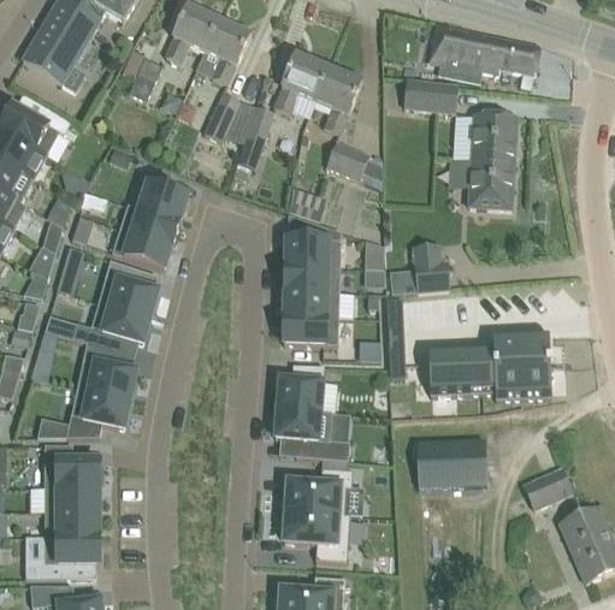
[(58,0),(23,60),(61,84),(71,65),(104,12),(122,23),(135,0),(81,0),(78,5),(71,0),(58,0)]
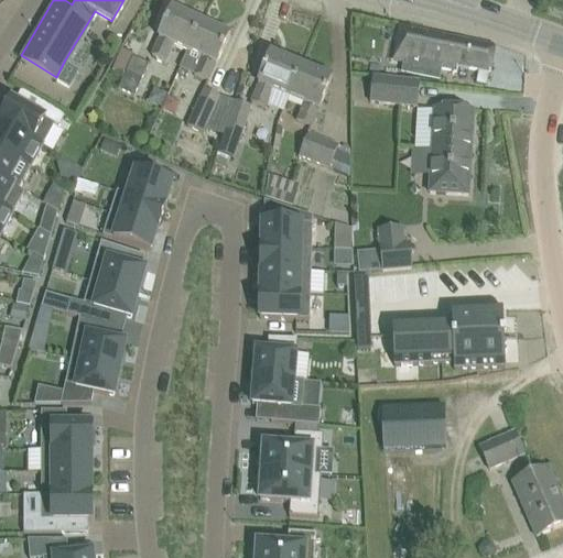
[(173,42),(186,48),(201,18),(172,4),(158,35),(159,35),(151,52),(165,58),(173,42)]
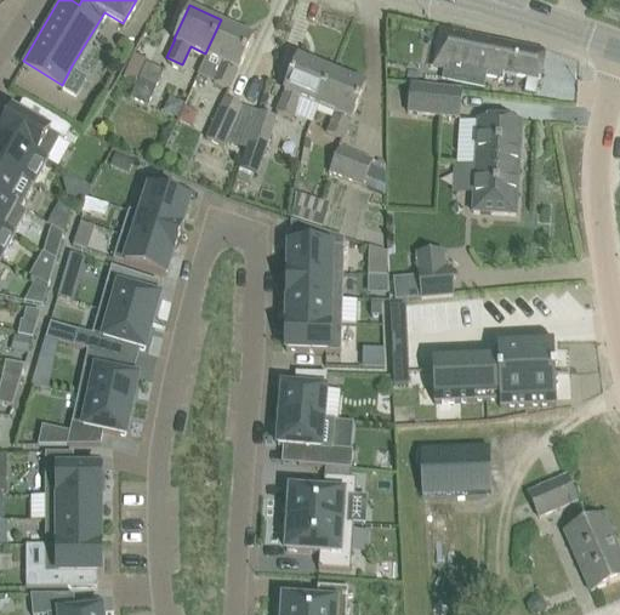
[(221,20),(205,53),(221,60),(212,79),(228,85),(237,67),(252,34),(221,20)]
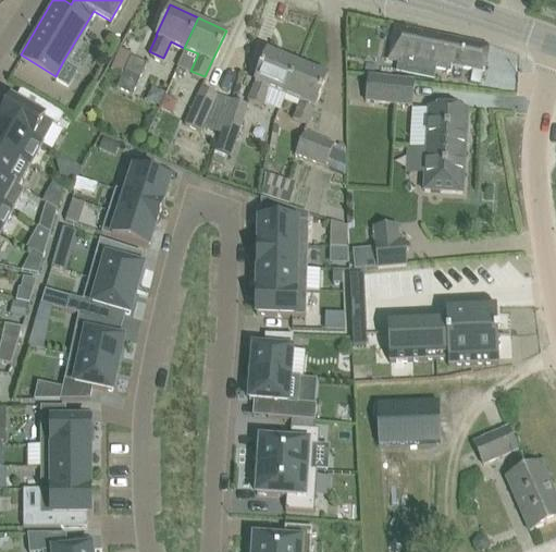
[(395,68),(429,74),(431,63),(449,68),(451,62),(469,65),(481,68),(482,68),(487,41),(395,23),(388,54),(397,57),(395,68)]
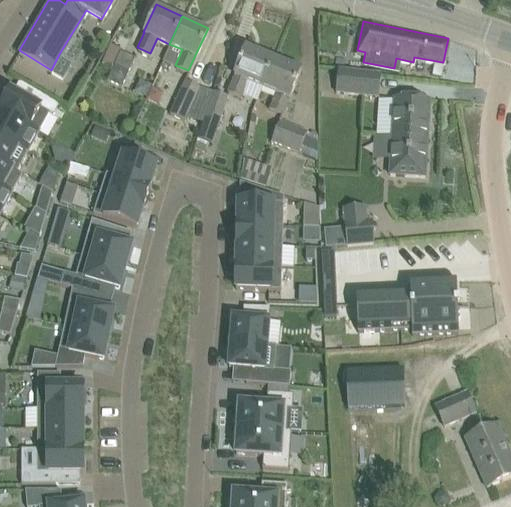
[(105,76),(120,83),(133,53),(119,47),(120,45),(109,40),(100,58),(111,63),(105,76)]
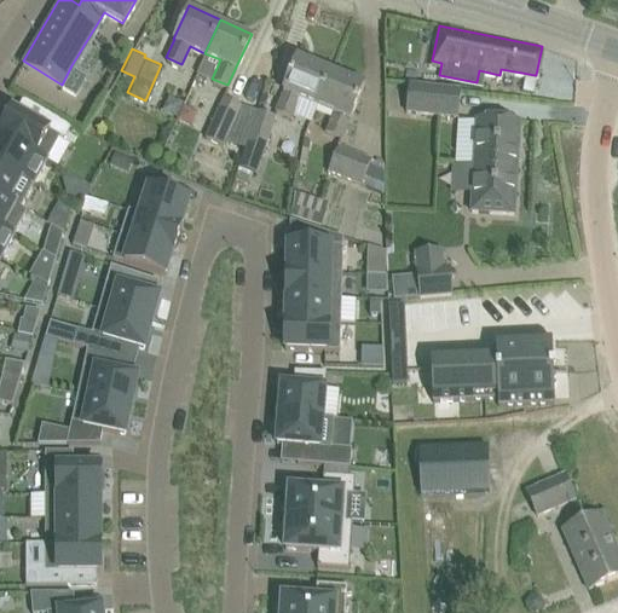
[(310,119),(316,103),(330,68),(296,55),(282,88),(283,88),(275,108),(290,114),(292,111),(310,119)]
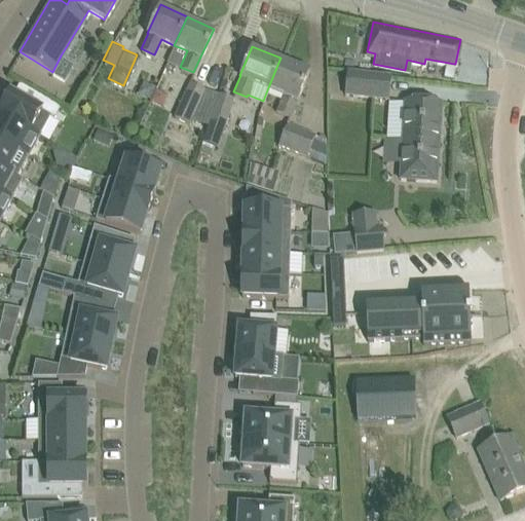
[(280,58),(268,87),(283,92),(276,109),(290,115),(296,99),(297,99),(308,70),(280,58)]
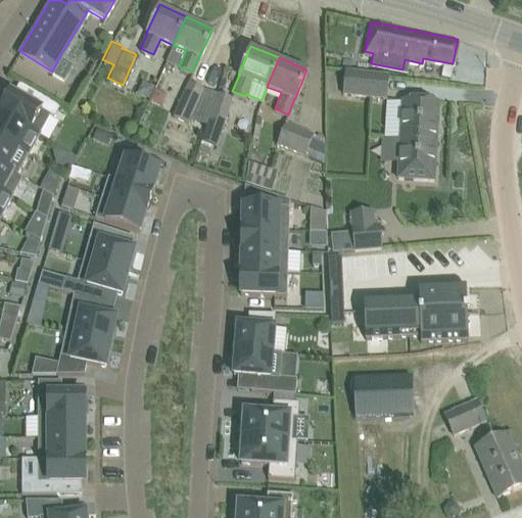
[(440,61),(438,71),(451,73),(452,63),(440,61)]
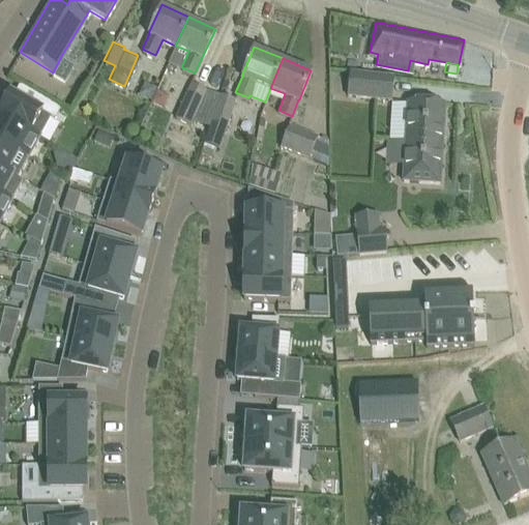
[(347,93),(391,97),(393,74),(349,68),(347,93)]
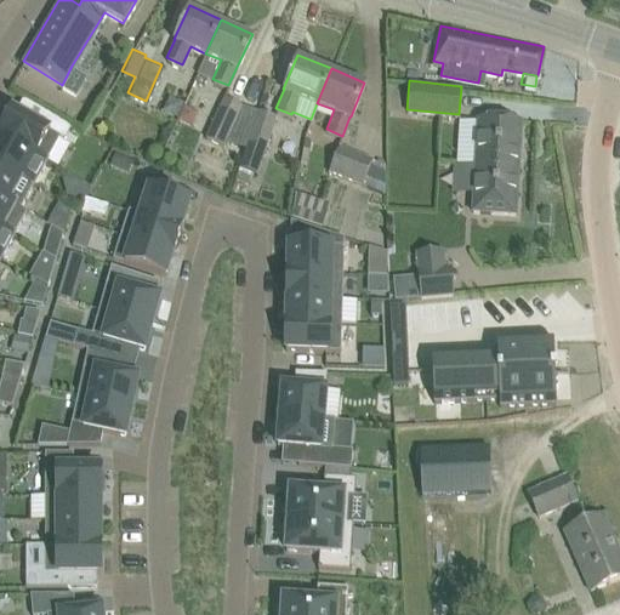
[(238,164),(239,165),(259,107),(239,102),(221,92),(204,134),(222,143),(225,137),(244,144),(238,164)]
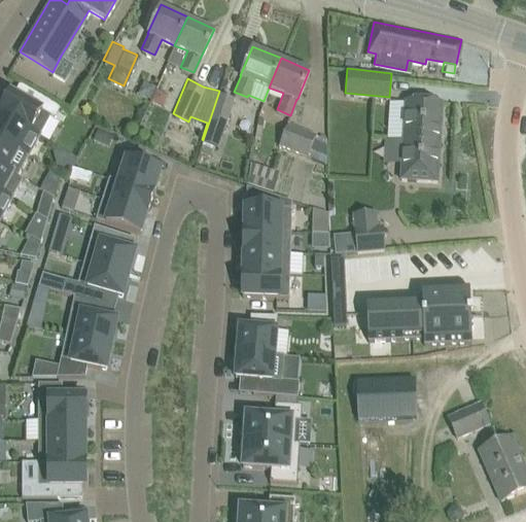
[(0,112),(38,134),(50,113),(9,91),(0,107),(0,112)]
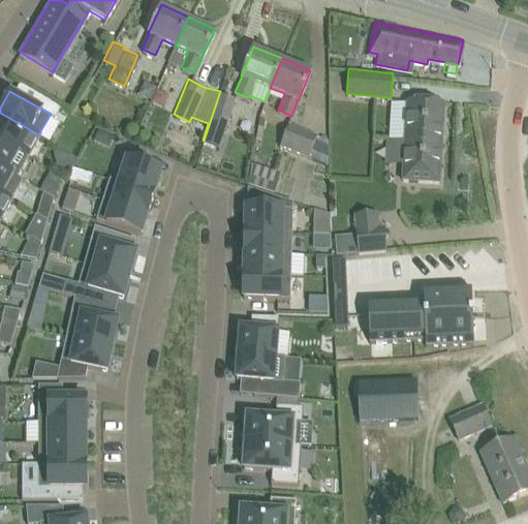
[(220,91),(204,141),(217,145),(235,96),(220,91)]
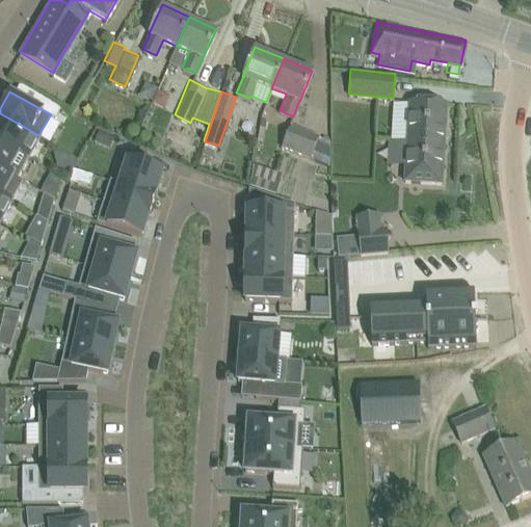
[(409,99),(406,138),(443,141),(446,101),(409,99)]
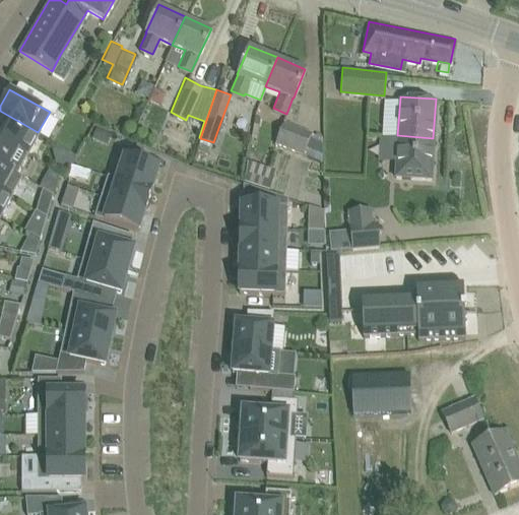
[(0,136),(27,151),(38,132),(0,111),(0,136)]
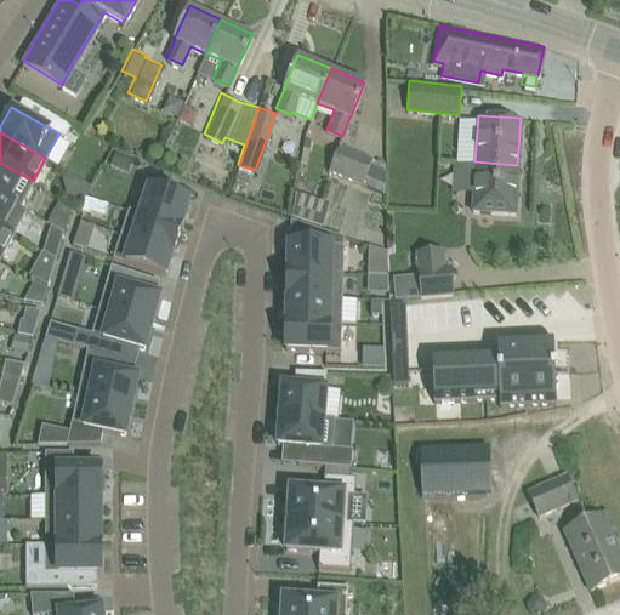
[(326,168),(360,182),(371,154),(339,141),(326,168)]
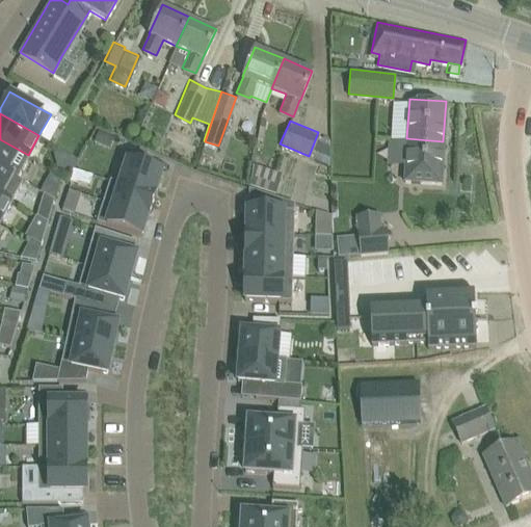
[(99,128),(94,137),(104,142),(108,132),(99,128)]
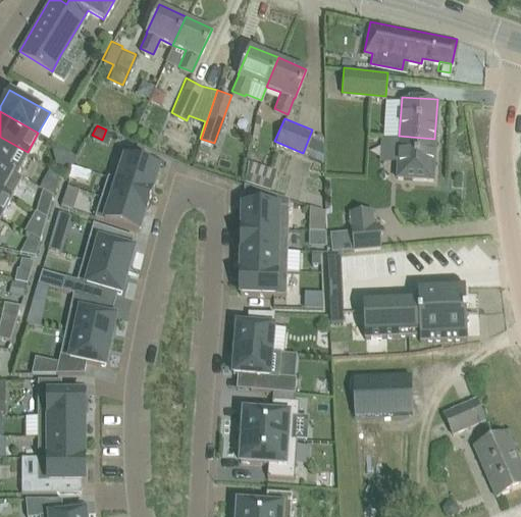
[(434,139),(399,136),(397,175),(432,177),(434,139)]
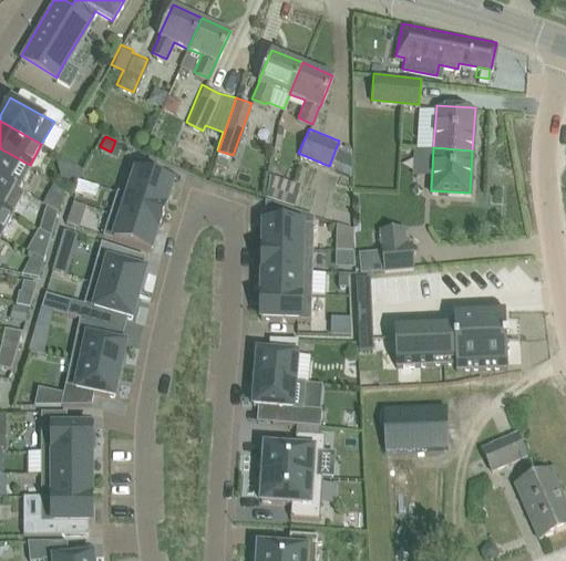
[(30,165),(0,148),(0,177),(23,190),(23,189),(18,186),(30,165)]
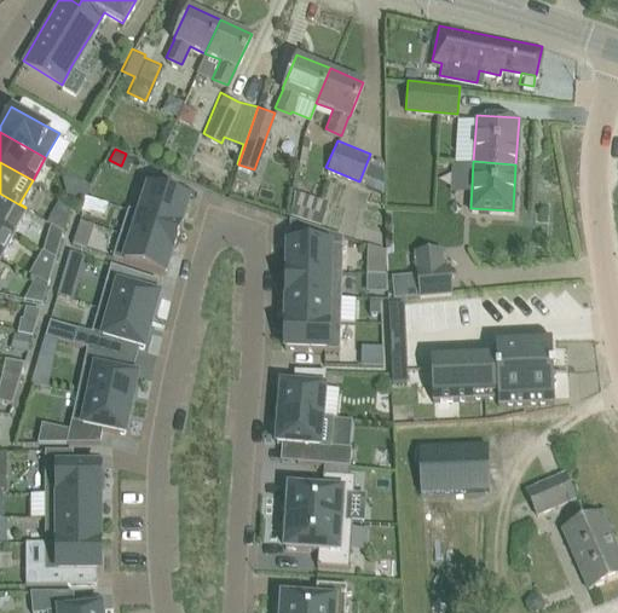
[(75,173),(65,190),(82,200),(86,194),(91,183),(75,173)]
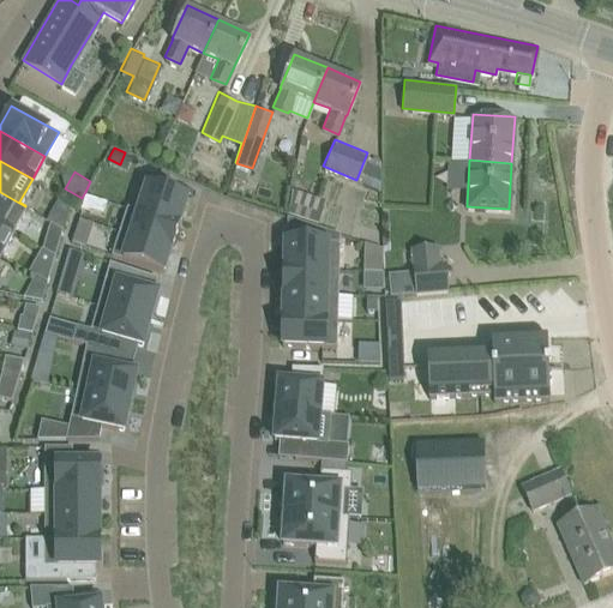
[(138,208),(178,221),(186,196),(146,182),(138,208)]
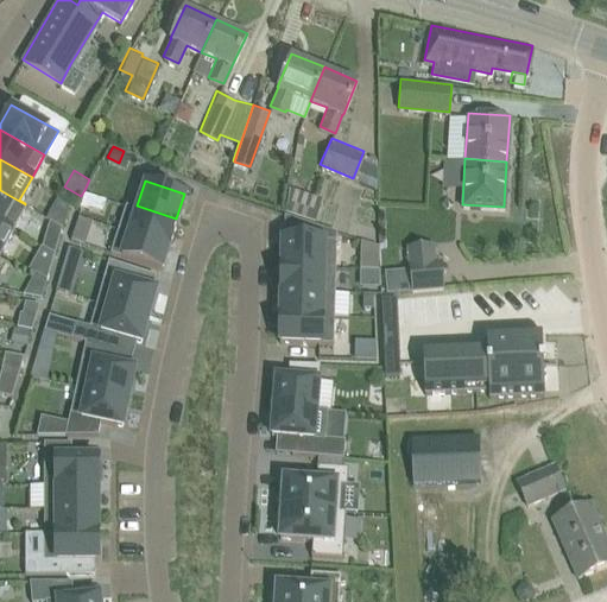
[(25,204),(0,190),(0,221),(12,227),(25,204)]
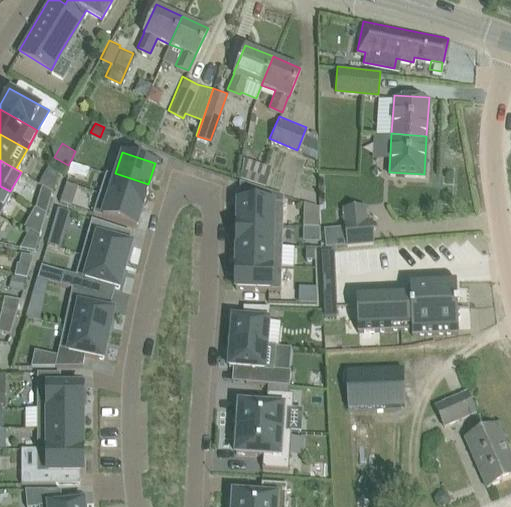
[(68,165),(64,171),(73,174),(77,162),(71,160),(68,165)]
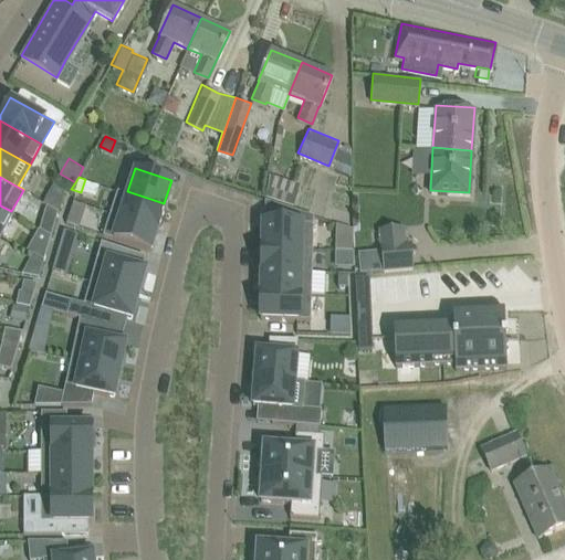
[(54,179),(43,201),(45,202),(58,209),(64,185),(54,179)]
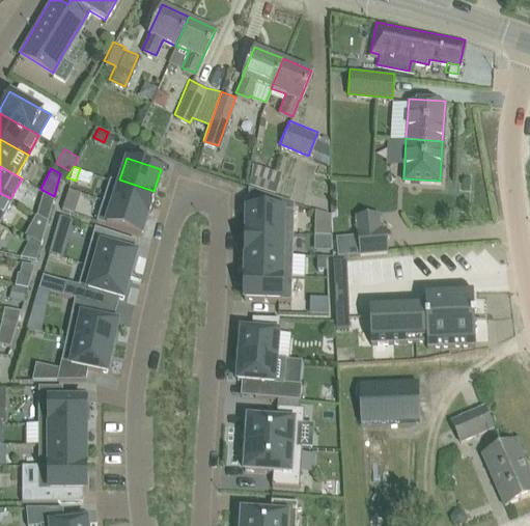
[(247,184),(277,192),(281,175),(251,168),(247,184)]
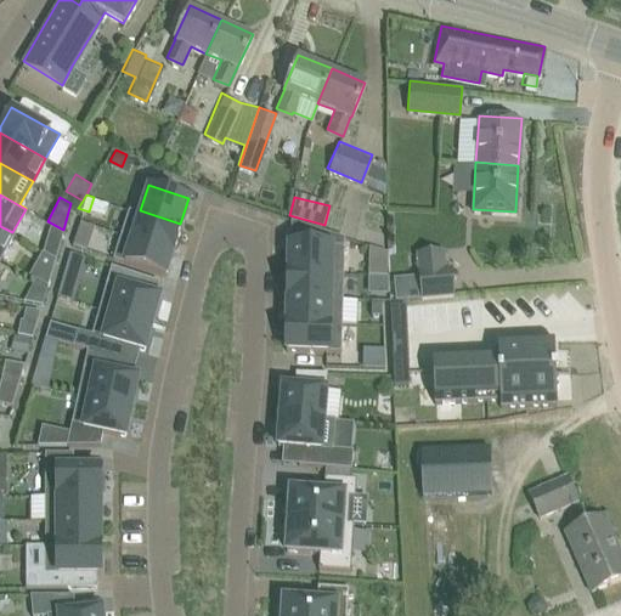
[(128,207),(120,231),(146,239),(173,248),(180,224),(140,210),(128,207)]
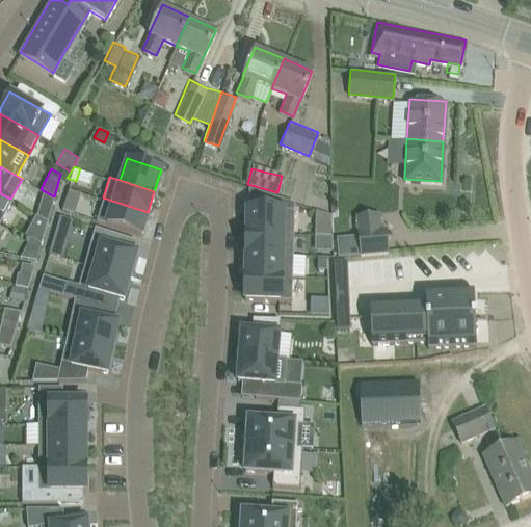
[(43,190),(35,213),(47,219),(54,196),(43,190)]
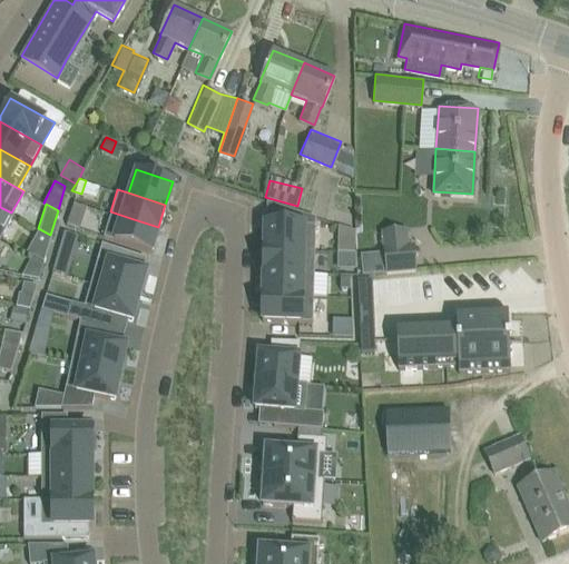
[(0,231),(11,213),(0,207),(0,231)]
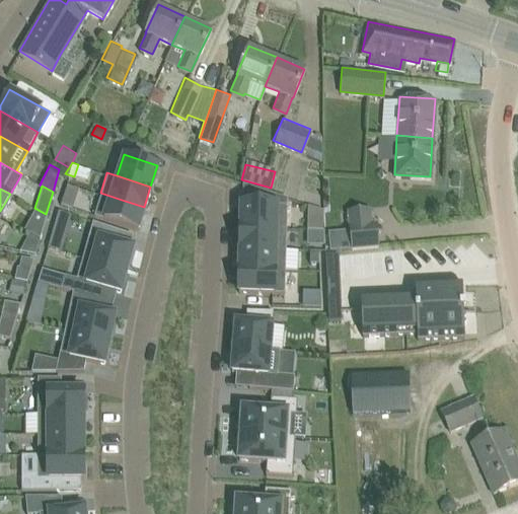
[(93,214),(137,227),(144,207),(122,200),(100,193),(93,214)]
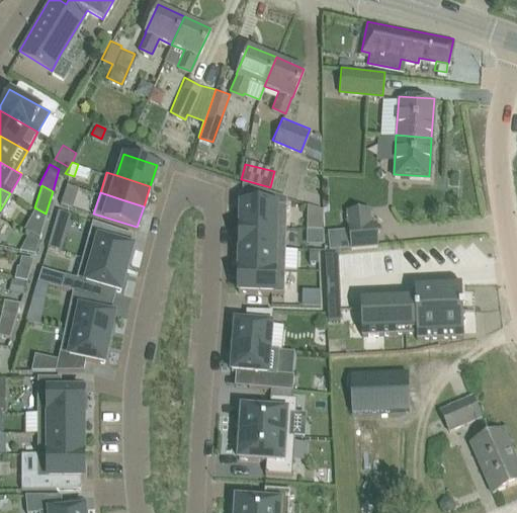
[(323,241),(324,201),(293,200),(292,225),(305,226),(305,241),(323,241)]
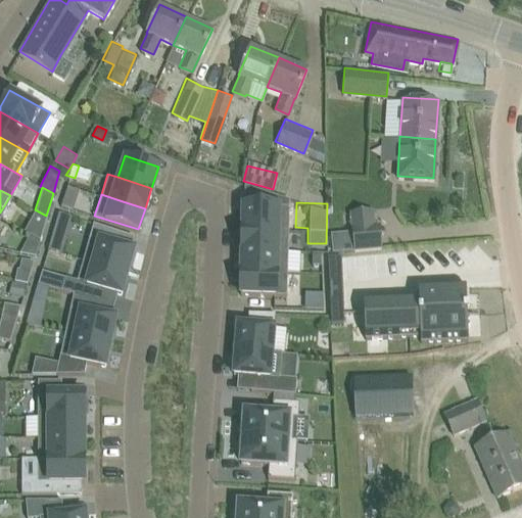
[(288,204),(242,203),(242,226),(288,227),(288,204)]
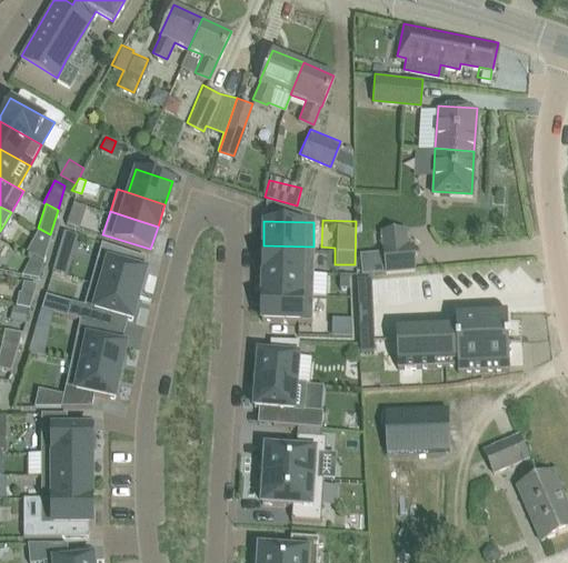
[(381,229),(385,270),(416,268),(414,241),(408,242),(406,227),(381,229)]
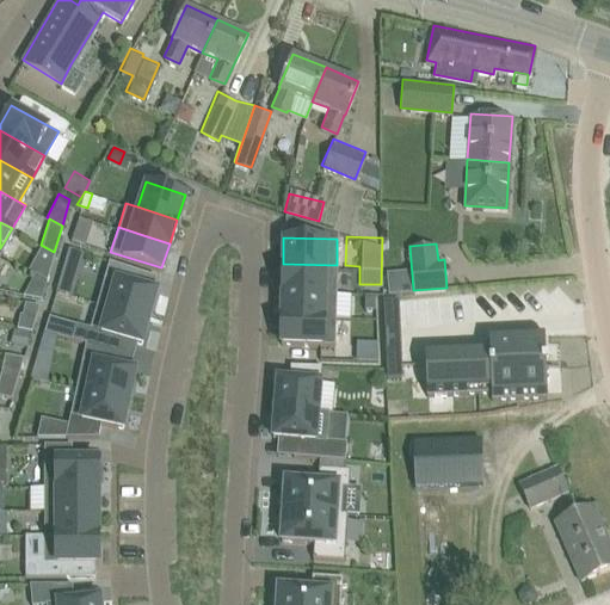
[(41,245),(31,264),(48,273),(54,252),(41,245)]
